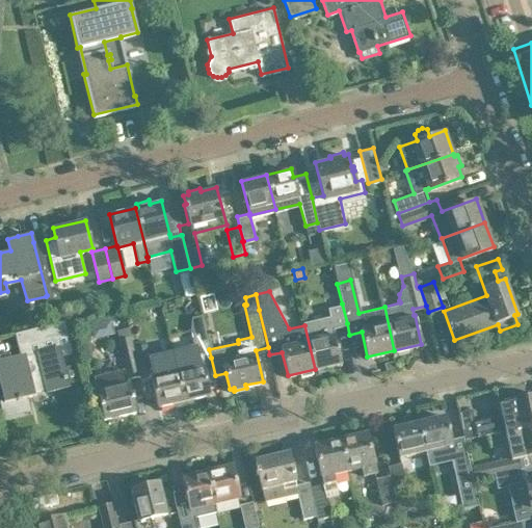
[(97,315),(116,311),(115,302),(96,307),(97,315)]
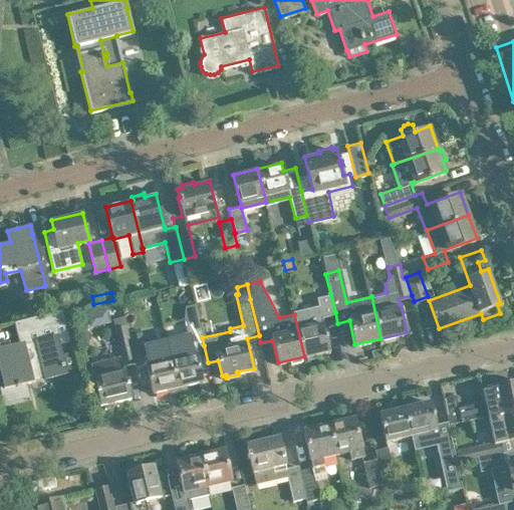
[(335,312),(330,293),(318,296),(322,315),(335,312)]
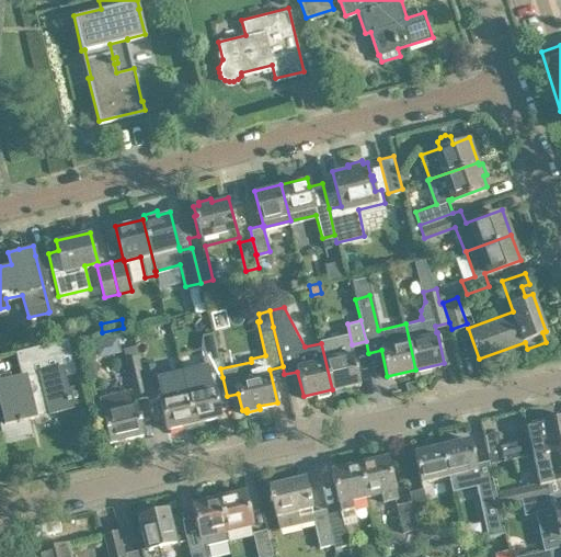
[(76,370),(67,337),(15,349),(19,363),(29,361),(31,373),(0,381),(0,411),(2,422),(6,421),(6,422),(18,419),(19,422),(22,421),(21,419),(35,415),(34,411),(49,408),(49,410),(71,405),(71,401),(83,398),(79,384),(67,386),(64,373),(76,370)]
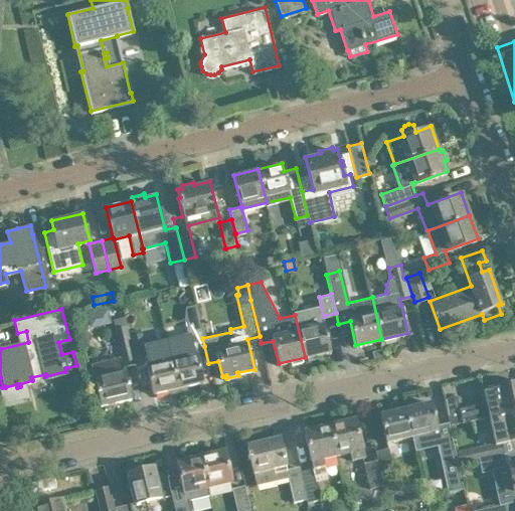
[(324,322),(313,325),(310,312),(295,315),(305,357),(331,351),(324,322)]
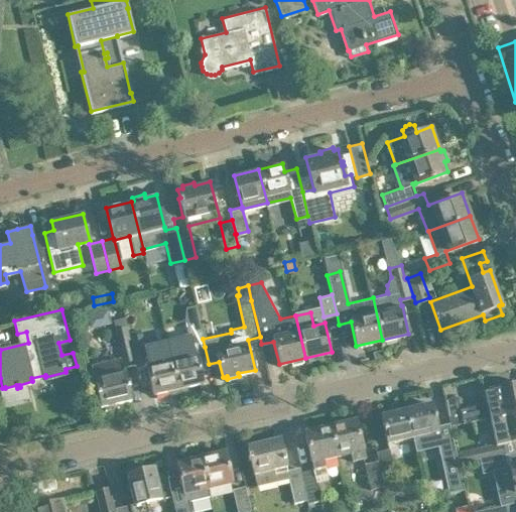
[(188,332),(166,337),(177,387),(203,382),(196,354),(195,349),(205,347),(203,339),(198,316),(185,320),(188,332)]
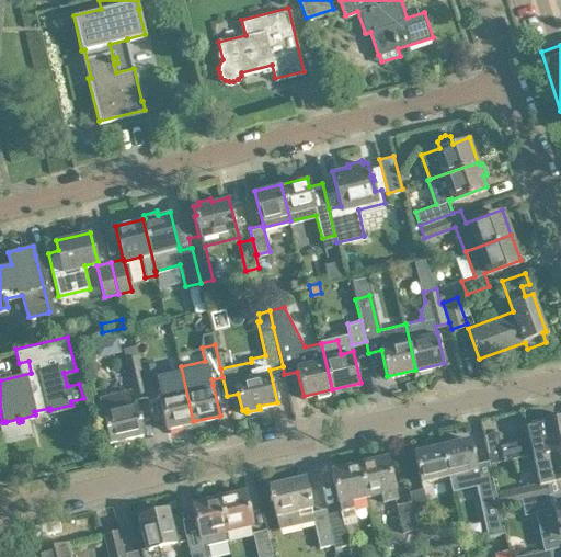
[(138,353),(125,355),(135,397),(148,395),(140,362),(138,353)]
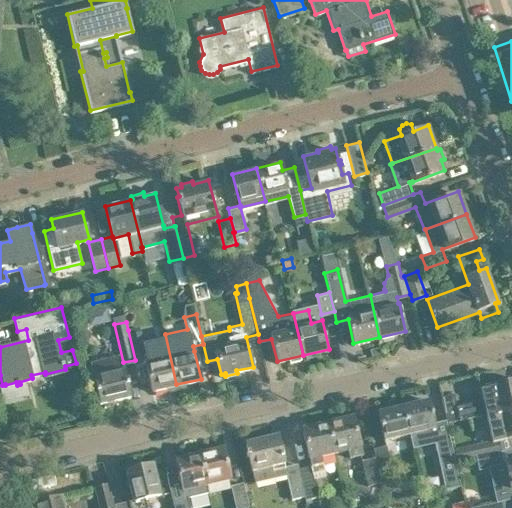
[(140,327),(128,330),(135,360),(146,357),(147,362),(146,363),(152,390),(176,384),(165,334),(143,340),(140,327)]
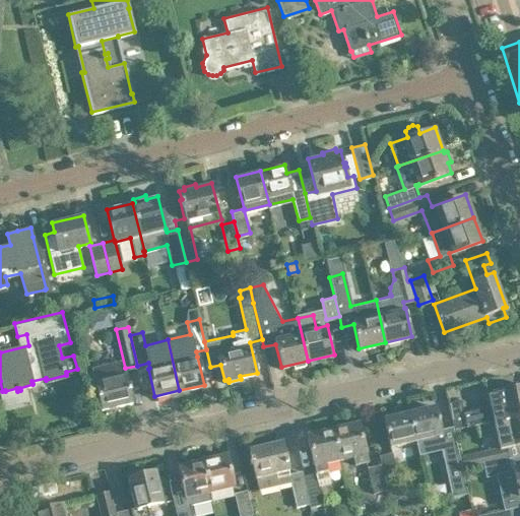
[(126,374),(121,376),(118,360),(91,367),(101,409),(133,401),(126,374)]
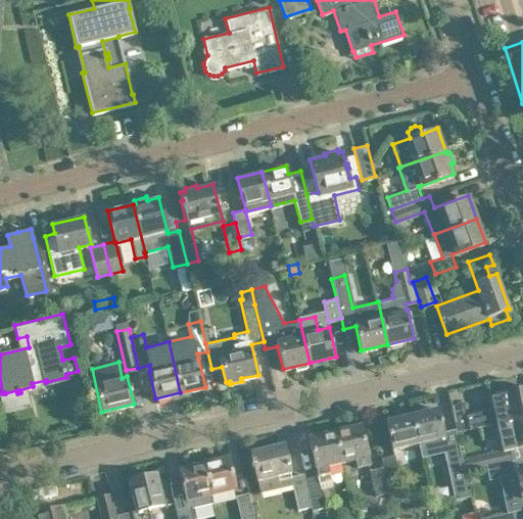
[(522,416),(522,386),(491,393),(494,407),(466,412),(469,426),(496,421),(522,416)]
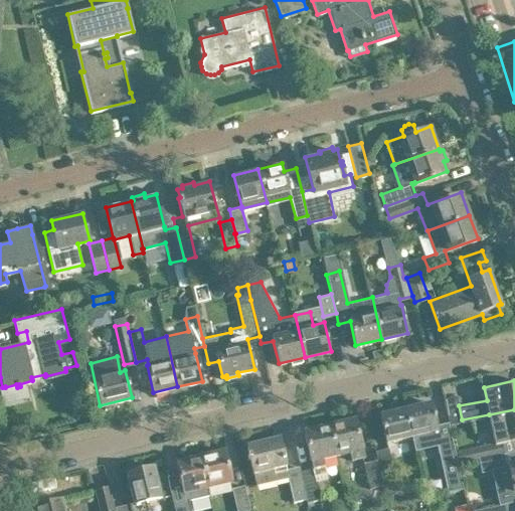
[(456,394),(444,397),(449,421),(450,422),(462,419),(459,405),(456,394)]
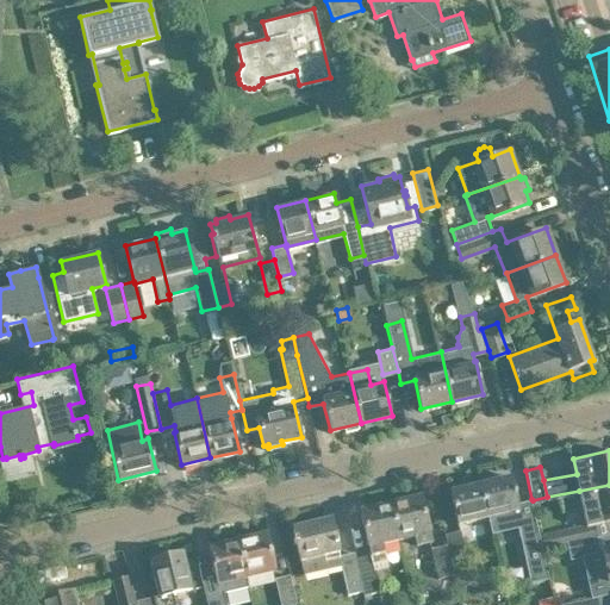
[(511,474),(480,481),(487,515),(492,532),(518,525),(527,567),(546,562),(542,548),(540,535),(533,500),(531,499),(517,501),(511,474)]
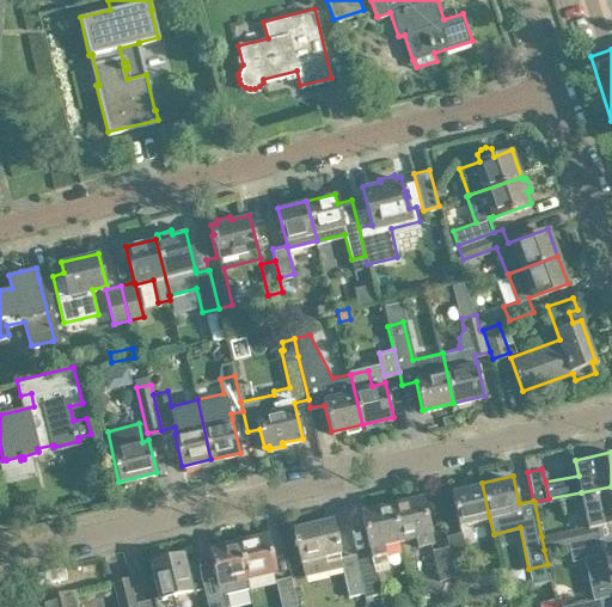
[(489,516),(482,483),(451,490),(458,523),(489,516)]
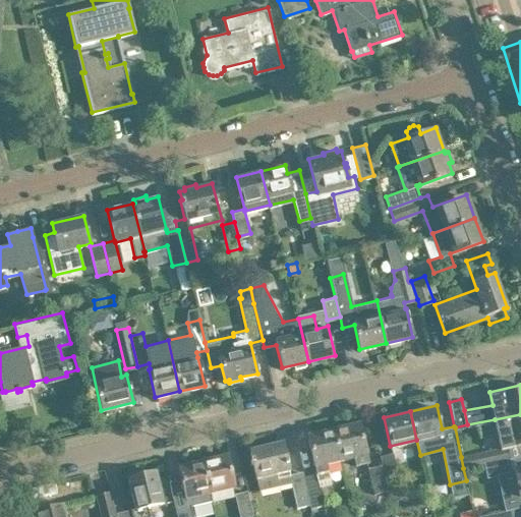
[(475,454),(461,457),(463,468),(477,465),(483,463),(520,455),(520,414),(495,419),(501,449),(486,452),(475,454)]
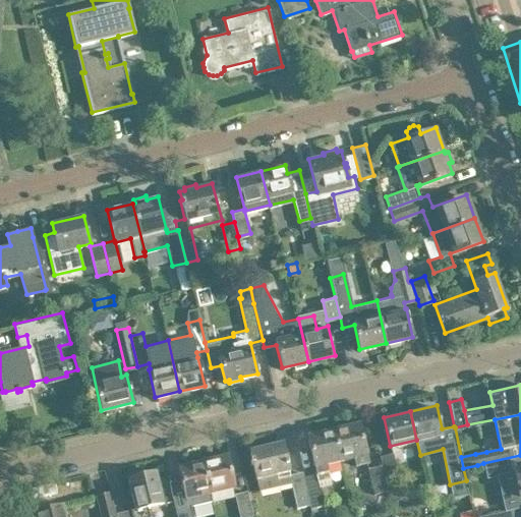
[(367,461),(358,423),(333,429),(340,459),(354,456),(356,463),(367,461)]
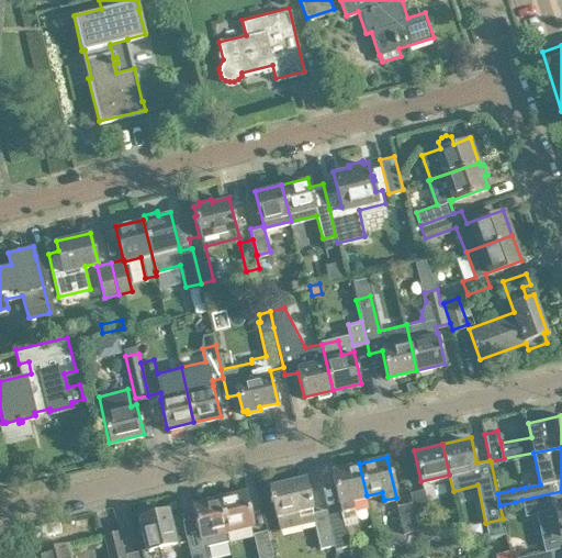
[(367,495),(359,464),(332,470),(341,510),(328,513),(335,543),(336,550),(351,547),(345,517),(356,515),(352,499),(367,495)]
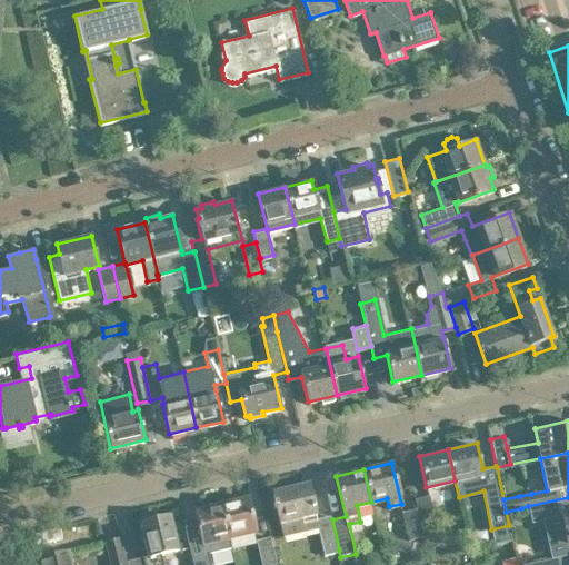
[(275,506),(277,505),(282,534),(319,525),(325,553),(339,549),(332,519),(331,519),(330,514),(317,517),(309,483),(273,491),(276,501),(273,501),(275,506)]
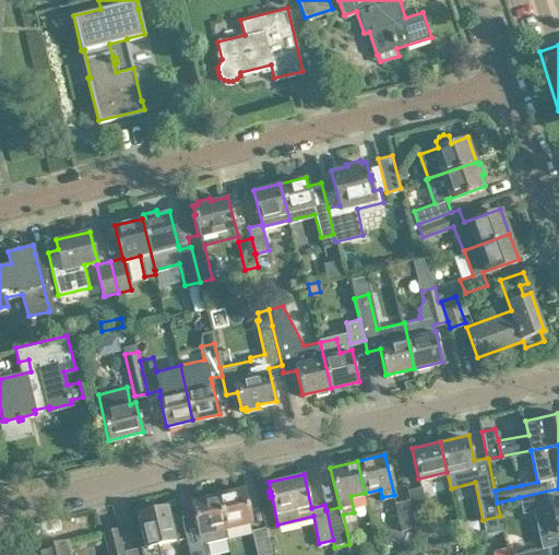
[(407,487),(409,497),(416,524),(429,521),(421,484),(407,487)]
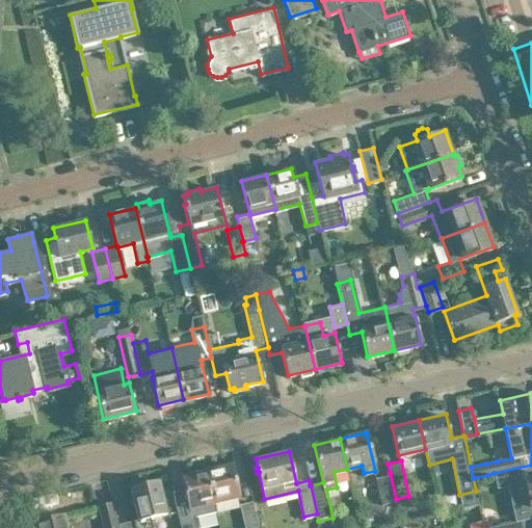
[(239,496),(232,464),(207,470),(214,502),(239,496)]
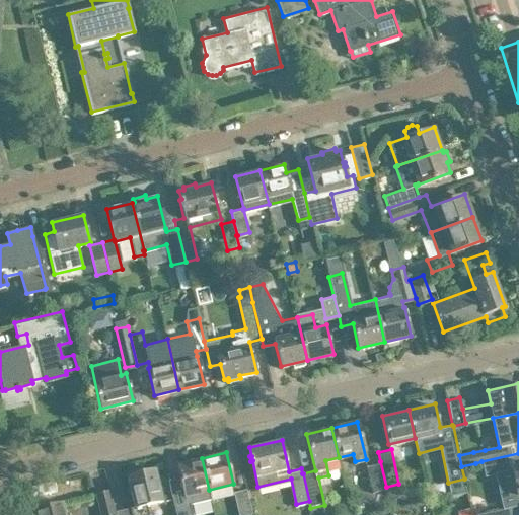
[(518,453),(482,461),(485,474),(494,472),(501,508),(518,503),(518,453)]
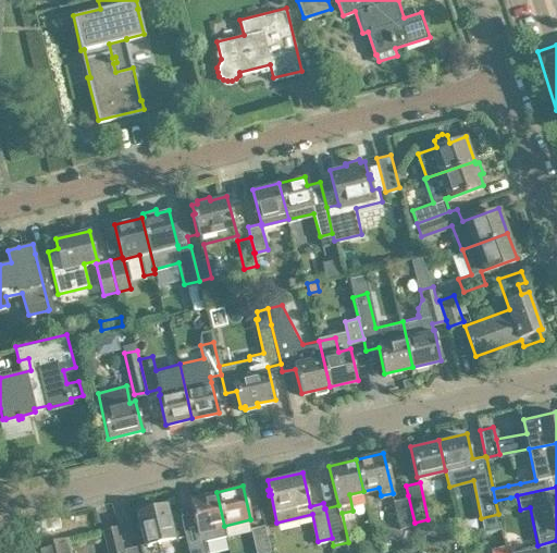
[(224,526),(217,492),(190,498),(198,532),(224,526)]
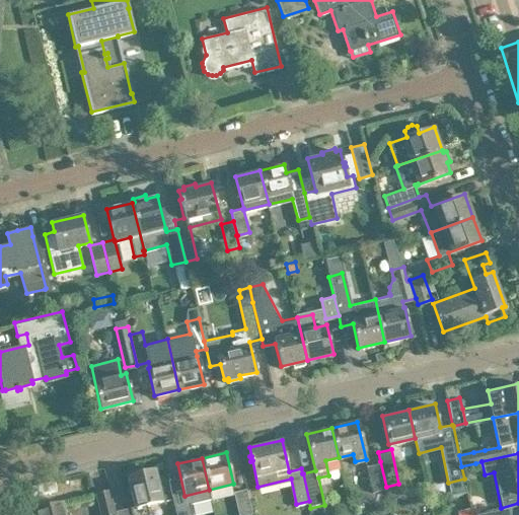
[(386,487),(380,461),(367,464),(373,490),(386,487)]
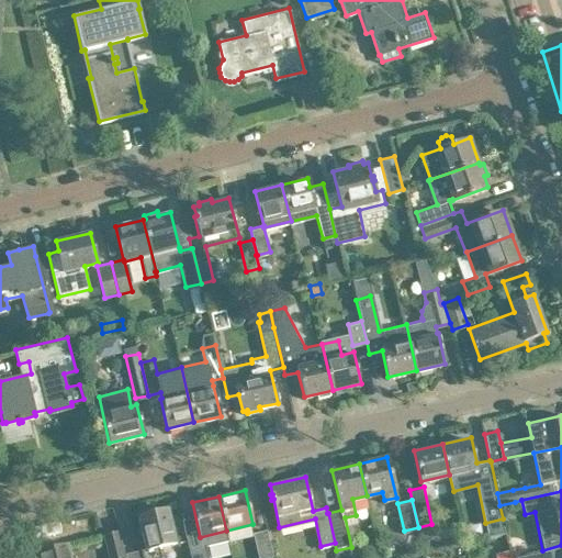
[(176,540),(168,509),(138,515),(146,547),(142,548),(143,557),(161,557),(161,556),(159,544),(176,540)]
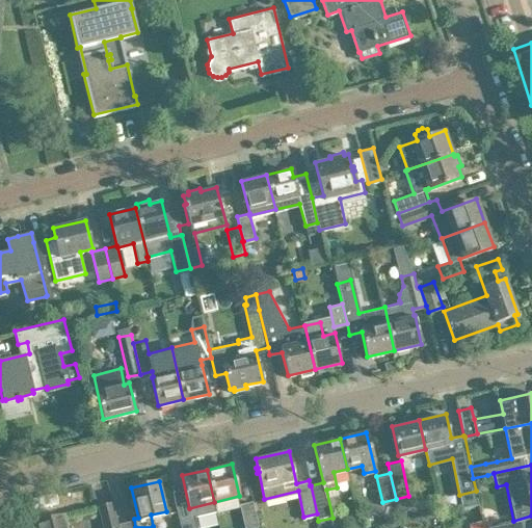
[(61,506),(33,513),(34,520),(35,527),(78,527),(100,523),(101,527),(117,527),(116,523),(109,494),(102,496),(102,497),(109,496),(110,500),(72,509),(71,505),(71,504),(61,506)]
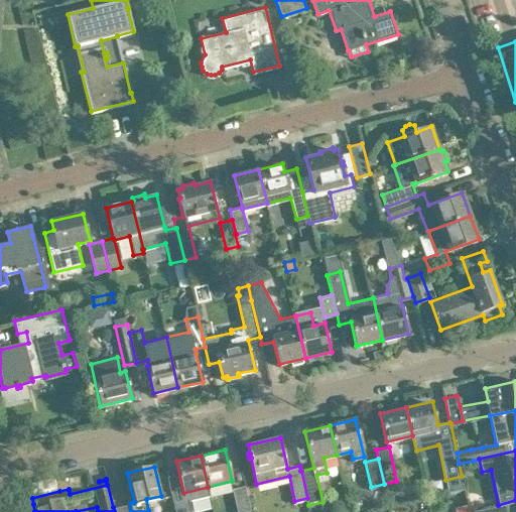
[(251,511),(245,484),(233,487),(238,511),(251,511)]
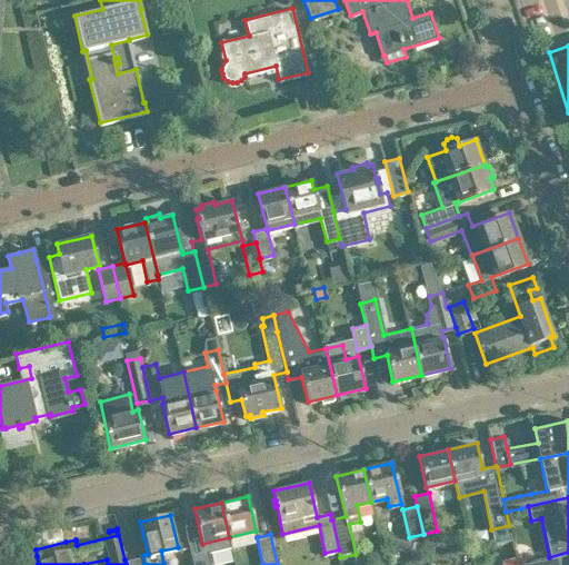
[(208,564),(205,549),(191,553),(193,564),(208,564)]
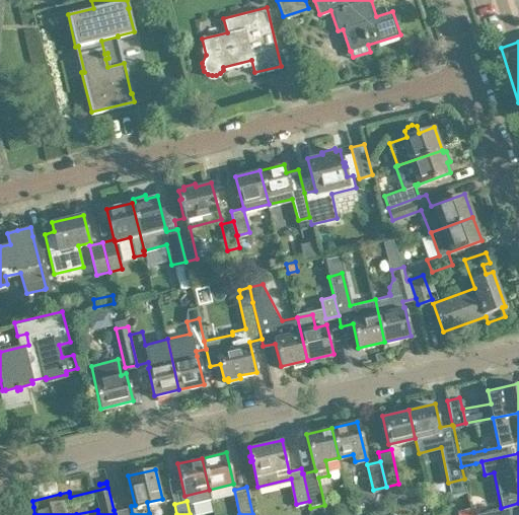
[(518,503),(472,514),(514,514),(518,514),(518,503)]
